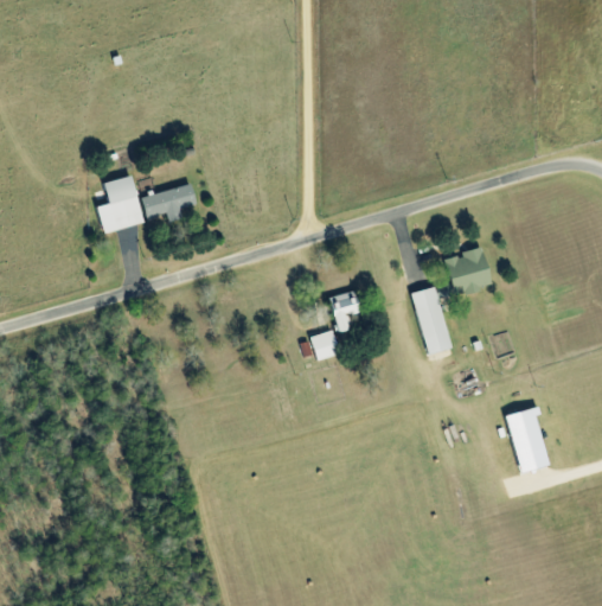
[(103,182),(108,203),(96,206),(102,233),(142,223),(132,176),(103,182)]
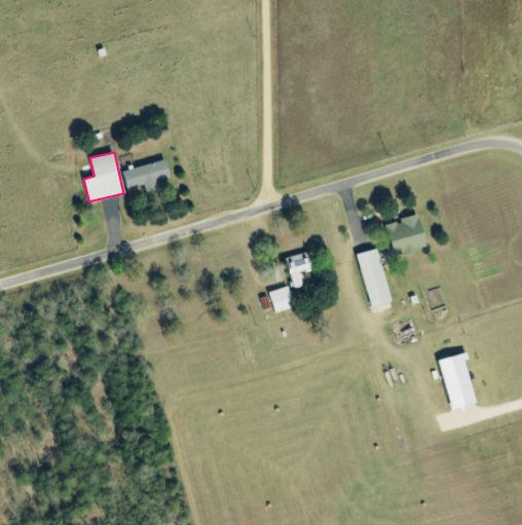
[(170,177),(166,160),(121,170),(125,188),(145,184),(147,192),(158,189),(156,180),(170,177)]
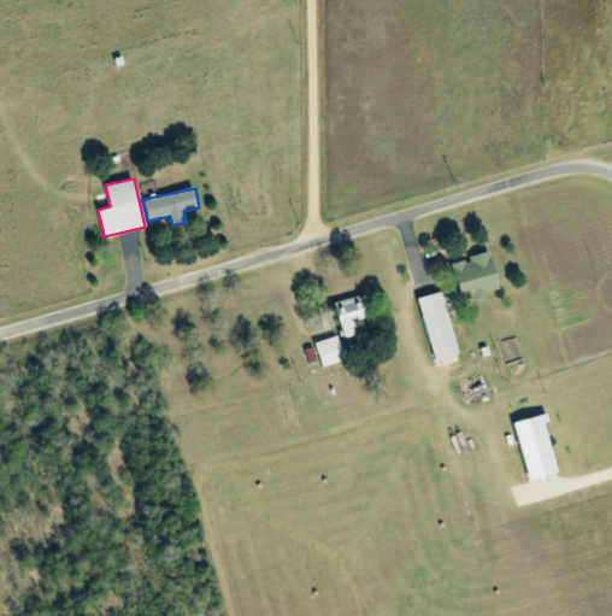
[(500,291),(490,251),(471,256),(471,259),(453,264),(463,300),(500,291)]
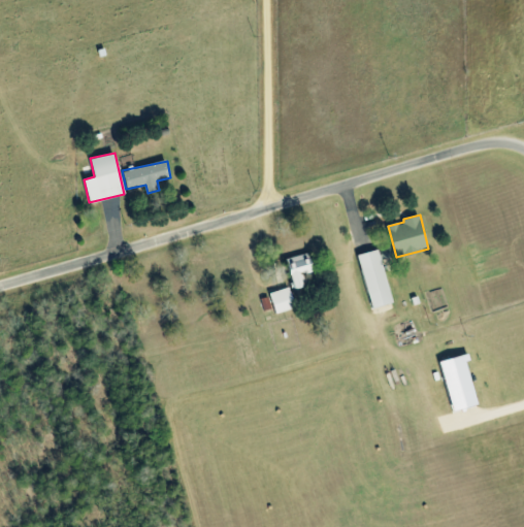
[(393,302),(379,249),(358,254),(372,308),(393,302)]
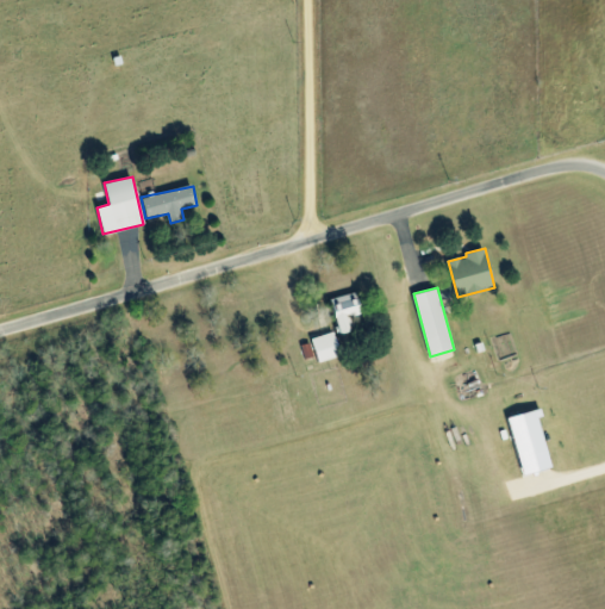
[(332,297),(340,333),(355,330),(353,317),(361,316),(357,292),(332,297)]
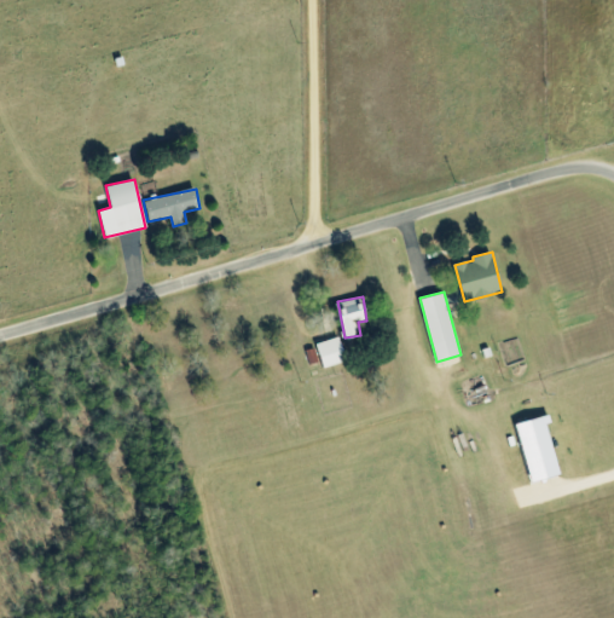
[(347,361),(340,336),(317,344),(324,368),(347,361)]
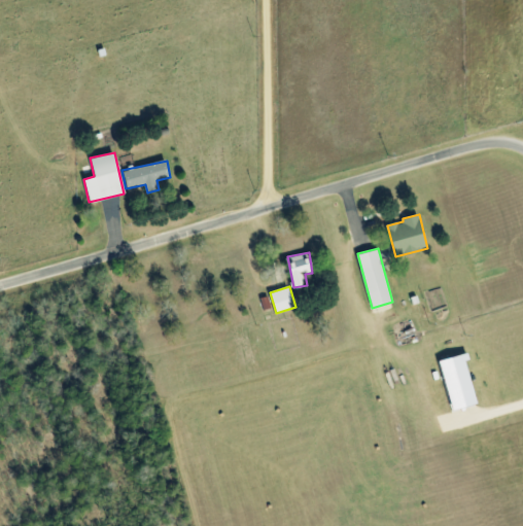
[(464,360),(471,359),(468,352),(439,360),(452,410),(477,404),(464,360)]
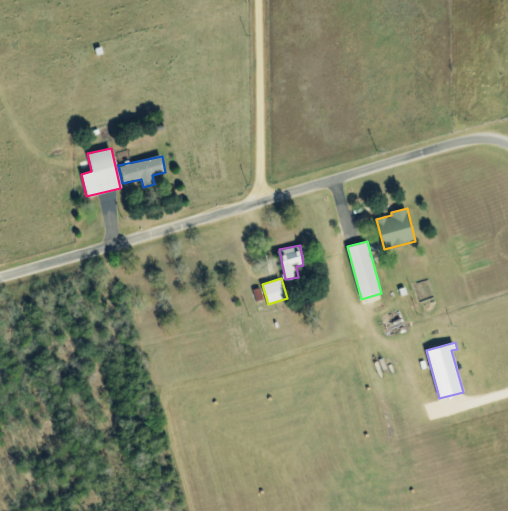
All buildings are outlined.
